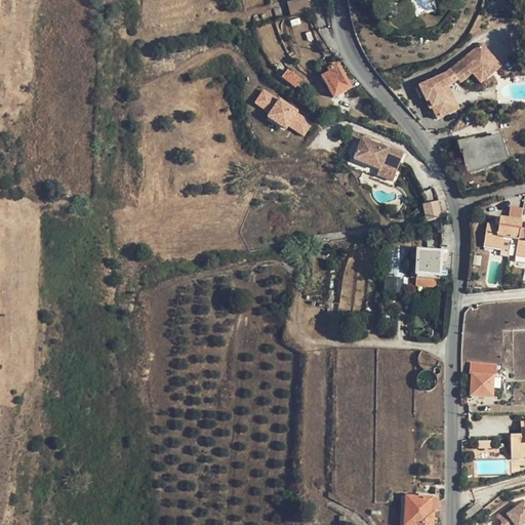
[(308,0),(296,0),(286,3),(290,16),(311,11),(308,0)]
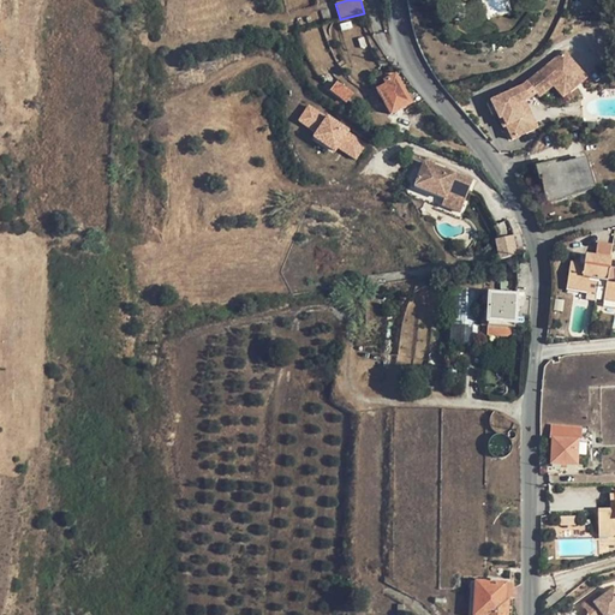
[(523,85),(488,101),(494,114),(499,112),(505,126),(507,125),(513,138),(531,130),(519,102),(525,100),(531,97),(537,91),(539,95),(554,84),(559,90),(567,83),(569,87),(584,75),(566,52),(523,85)]
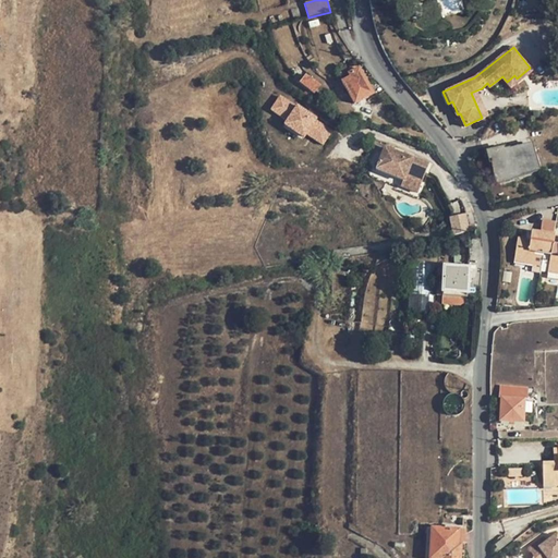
[(514,75),(507,82),(511,88),(533,72),(530,68),(517,79),(514,75)]
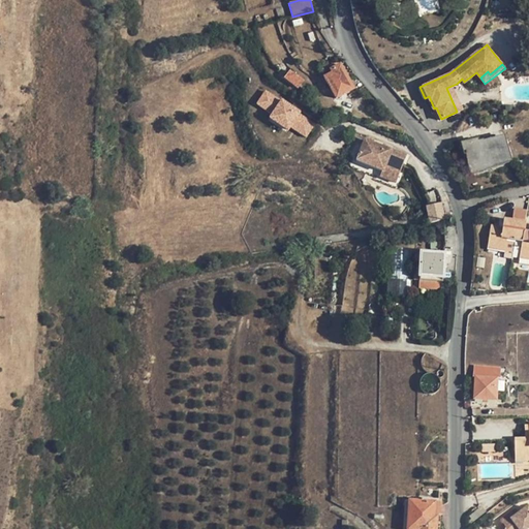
[(333,74),(324,79),(336,99),(353,90),(340,66),(331,70),(333,74)]
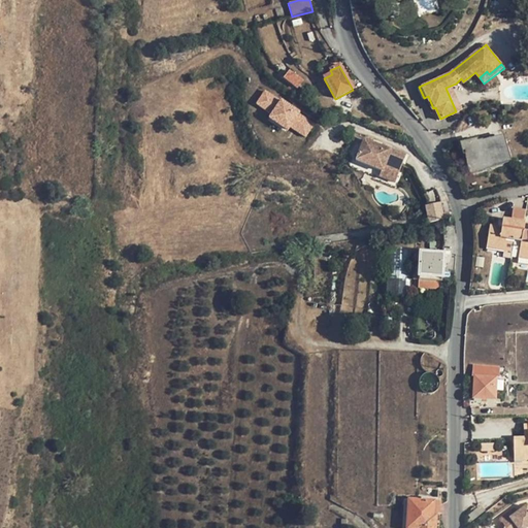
[(291,70),(285,77),(297,88),(303,80),(291,70)]
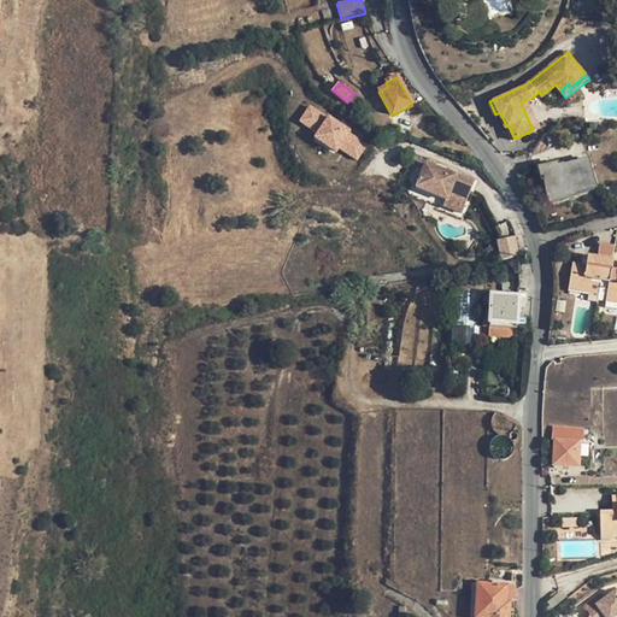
[(527,100),(521,103),(533,130),(540,127),(527,100)]
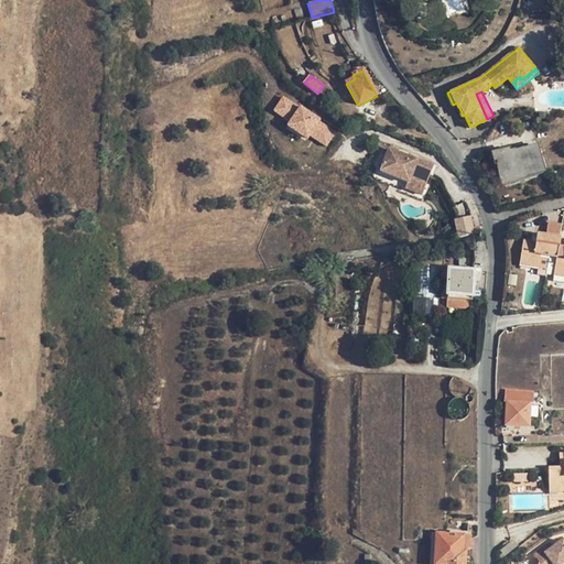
[(285,128),(308,141),(311,137),(328,147),(339,129),(283,96),(273,112),(290,121),(285,128)]
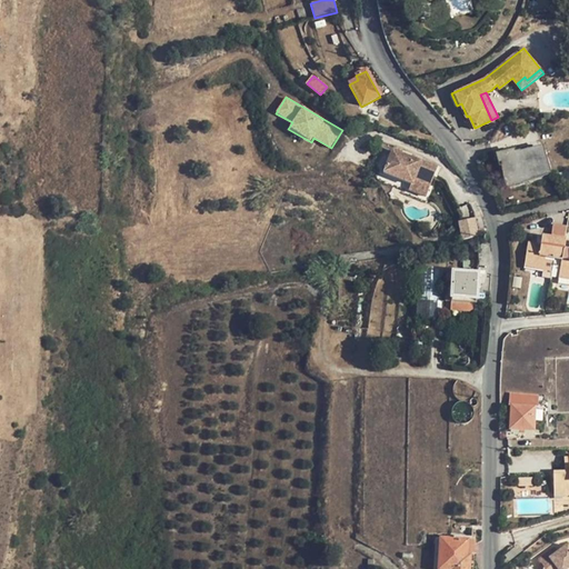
[(499,168),(500,168),(502,167),(507,185),(547,175),(540,149),(515,156),(513,153),(497,157),(499,168)]
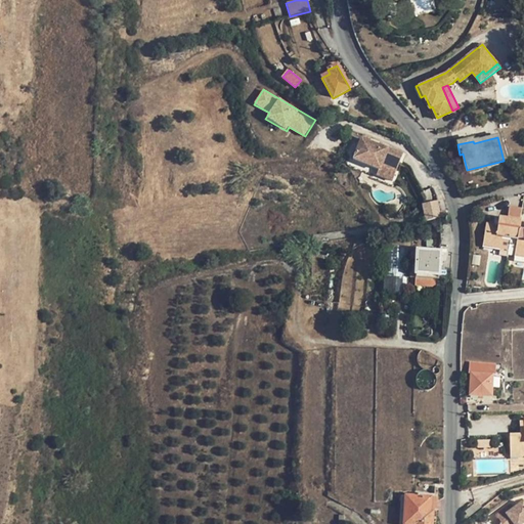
[(402,157),(362,139),(353,160),(379,171),(381,167),(395,174),(402,157)]
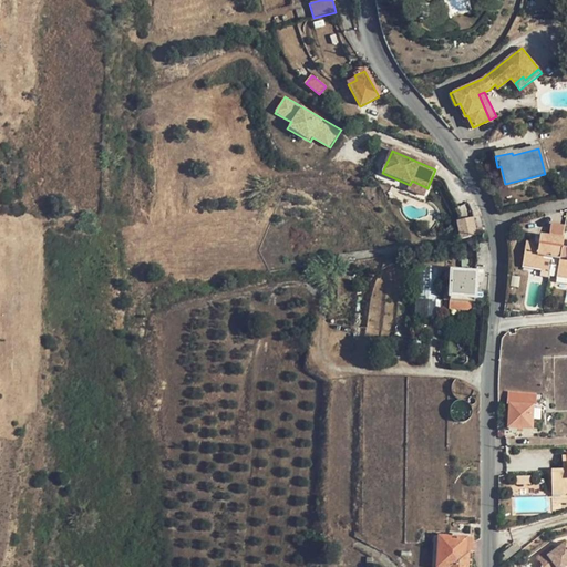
[(428,188),(412,181),(410,185),(408,191),(424,197),(428,188)]
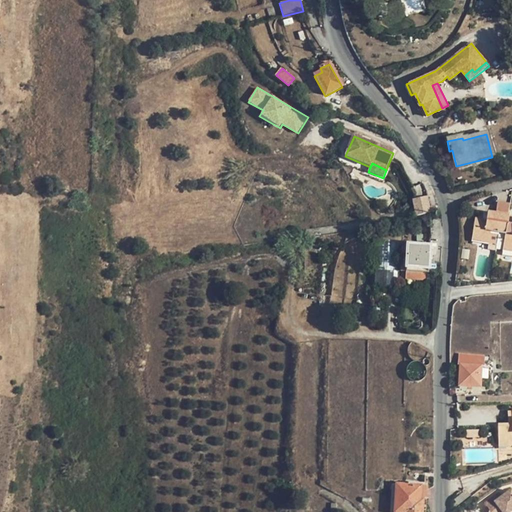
[(414,198),(416,215),(432,213),(429,196),(414,198)]
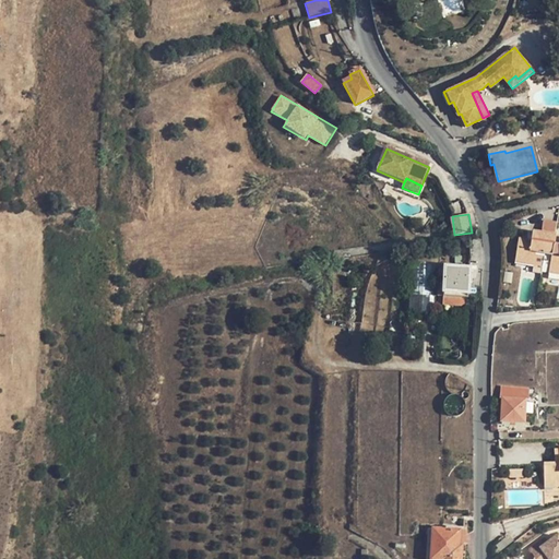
[(551,223),(537,221),(536,235),(550,237),(551,223)]
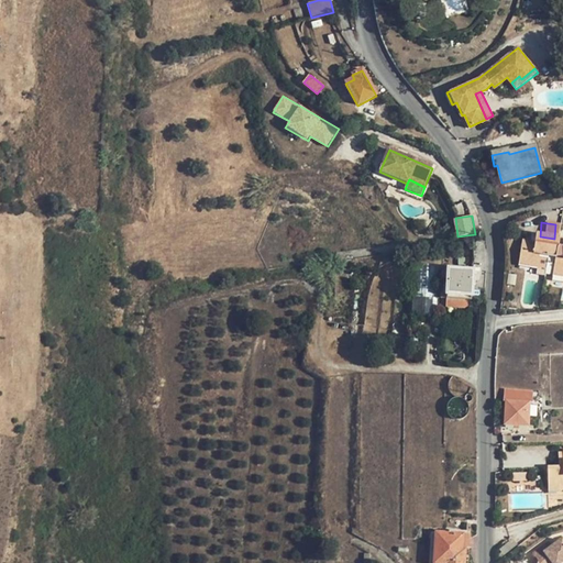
[(530,235),(529,245),(539,246),(540,236),(530,235)]
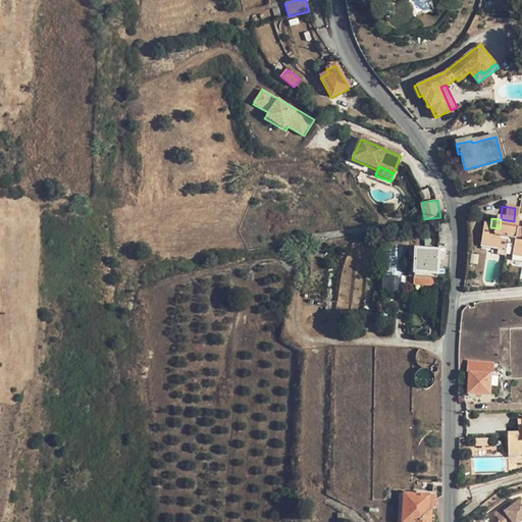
[(513,247),(515,229),(516,221),(514,221),(501,219),(500,228),(490,227),(481,226),(479,248),(497,250),(498,242),(506,242),(506,246),(513,247)]
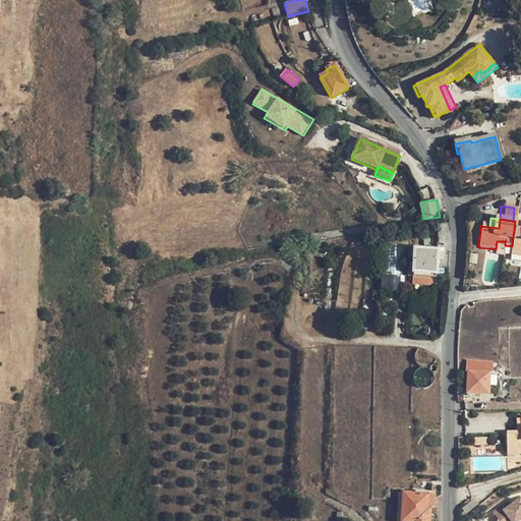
[(520,230),(514,229),(512,246),(511,256),(520,257),(520,230)]
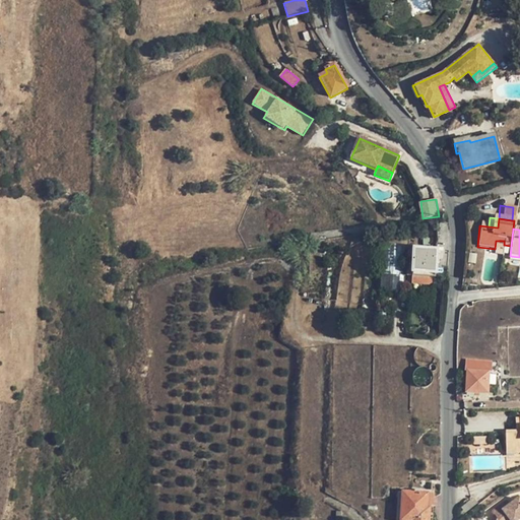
[(495,249),(504,250),(504,245),(504,241),(496,241),(495,249)]
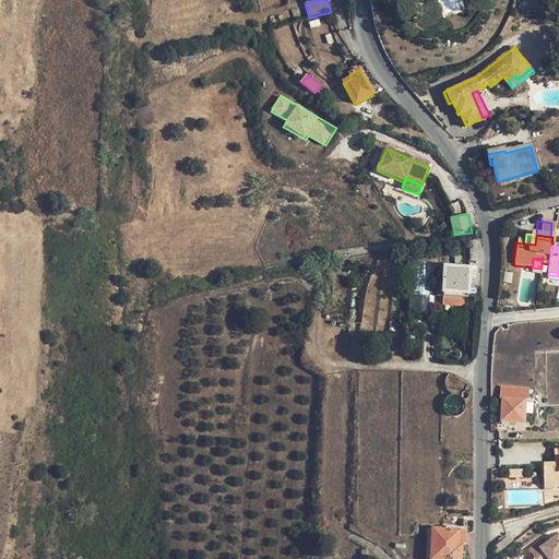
[(433,296),(436,263),(417,262),(415,294),(433,296)]
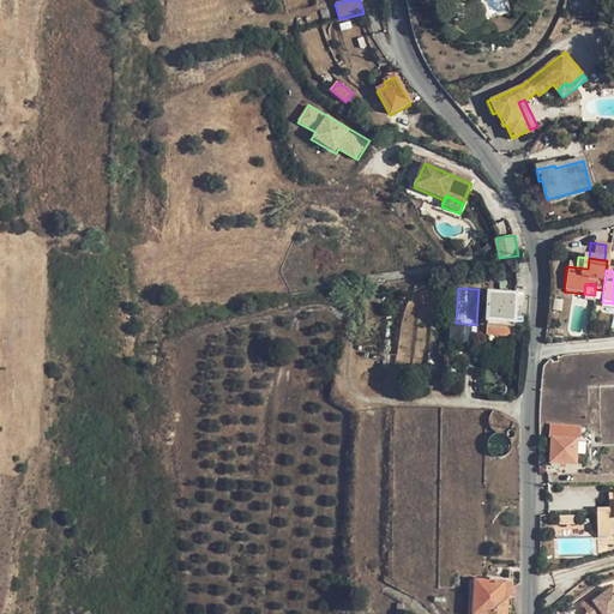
[(595,289),(595,295),(594,301),(602,302),(603,290),(595,289)]
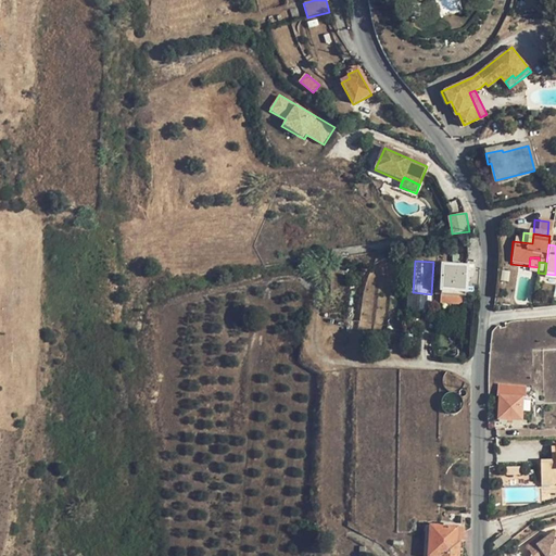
[(442,267),(441,295),(465,297),(466,268),(442,267)]
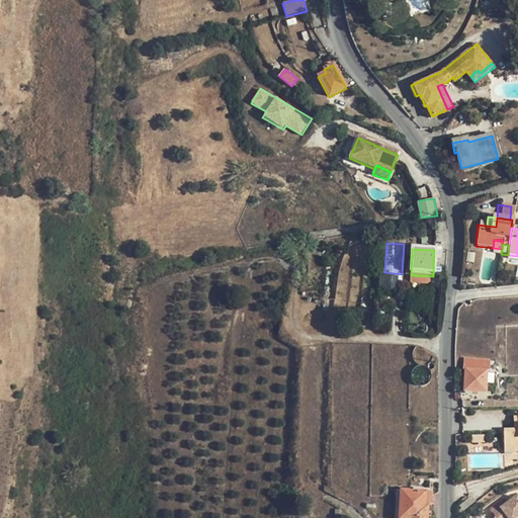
[(485,393),(487,370),(489,369),(490,361),(486,360),(464,359),(463,368),(464,368),(464,391),(485,393)]
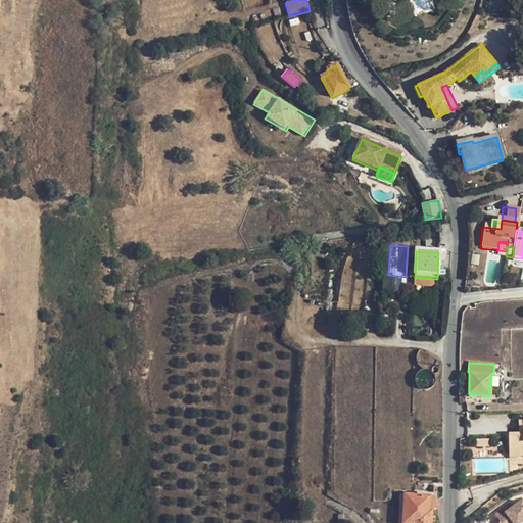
[(522,447),(522,418),(522,419),(522,420),(522,433),(519,433),(509,434),(510,448),(522,447)]
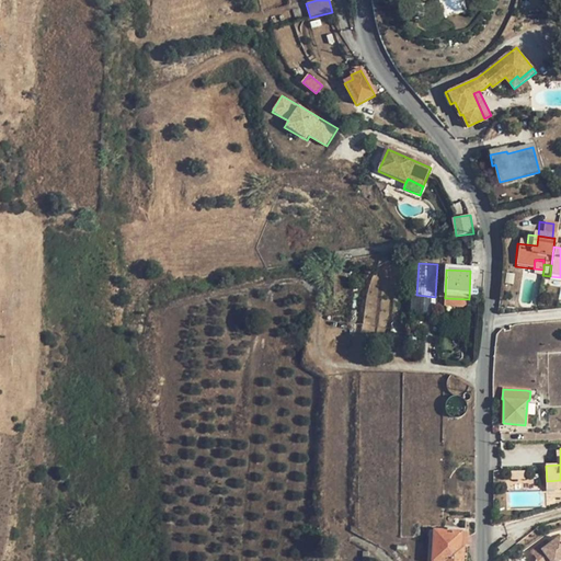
[(560,488),(560,480),(547,481),(547,490),(560,488)]
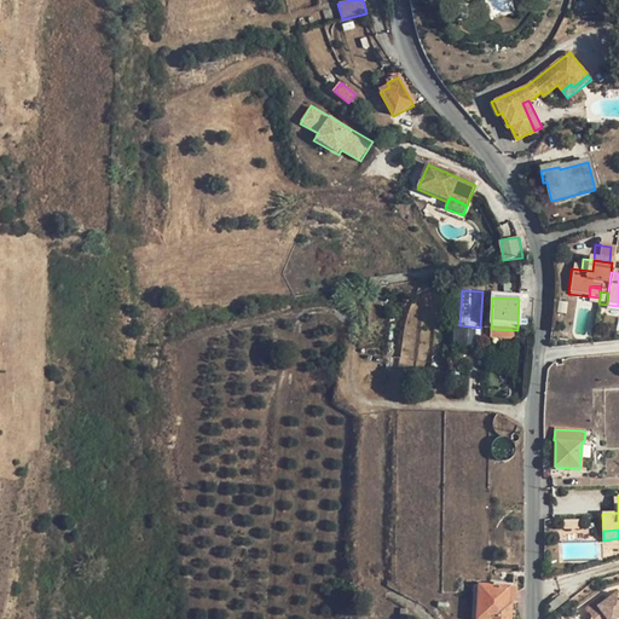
[(479,585),(475,618),(514,618),(516,588),(509,588),(510,584),(492,583),(492,586),(479,585)]
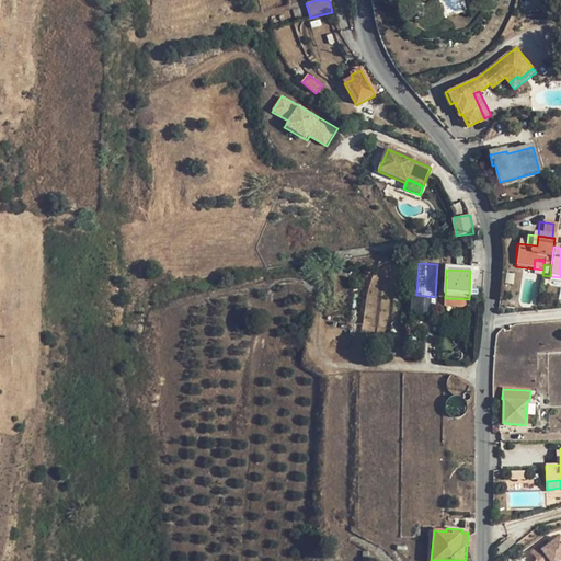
[(560,542),(559,544),(556,541),(546,548),(542,544),(526,554),(529,560),(559,560),(560,560),(560,542)]
